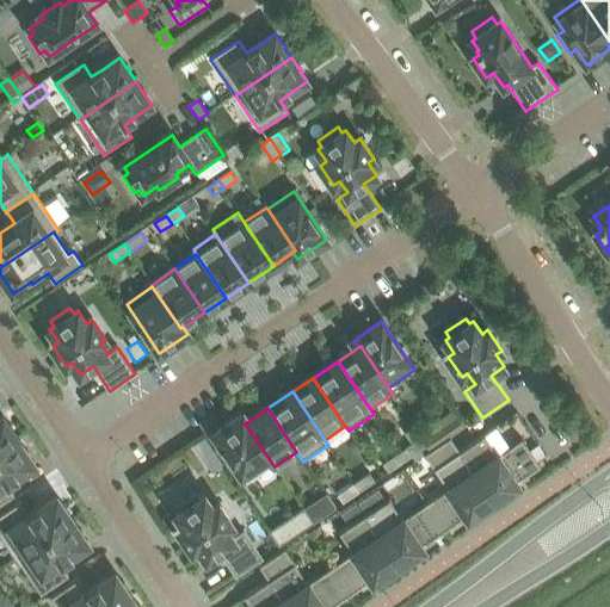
[(454,413),(419,435),(430,452),(464,428),(454,413)]
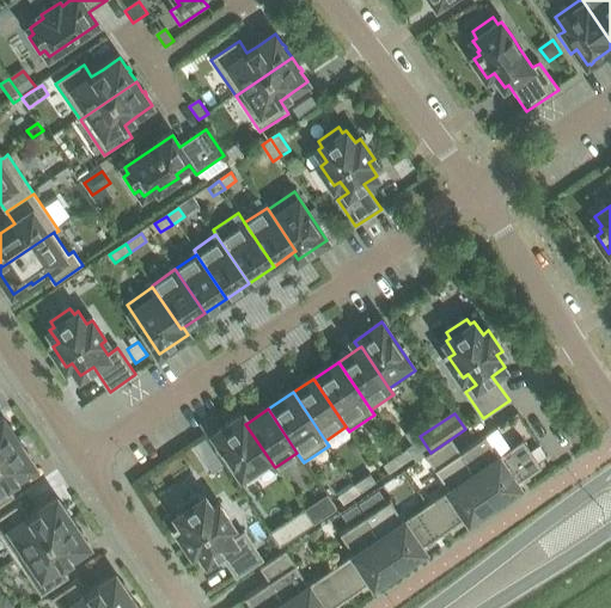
[(243,416),(214,435),(248,484),(274,466),(245,424),(248,423),(243,416)]
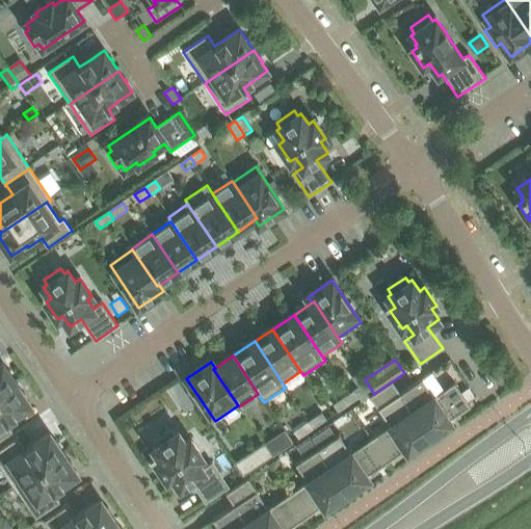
[(0,395),(17,385),(10,375),(11,374),(9,372),(8,373),(2,364),(0,365),(0,395)]
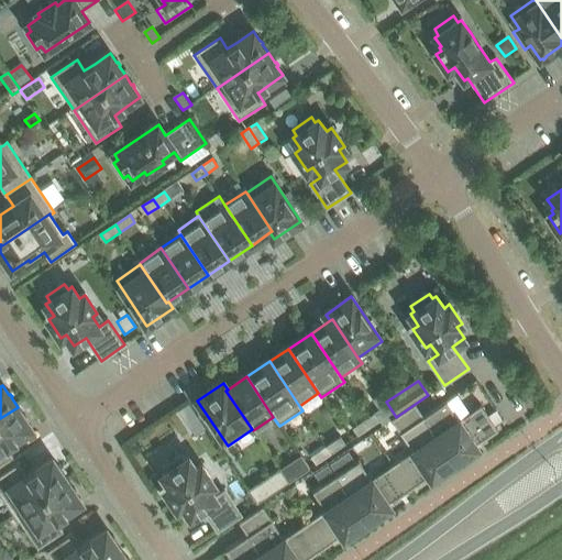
[(460,420),(447,402),(425,417),(455,463),(477,448),(476,446),(498,431),(496,428),(488,417),(482,406),(460,420)]
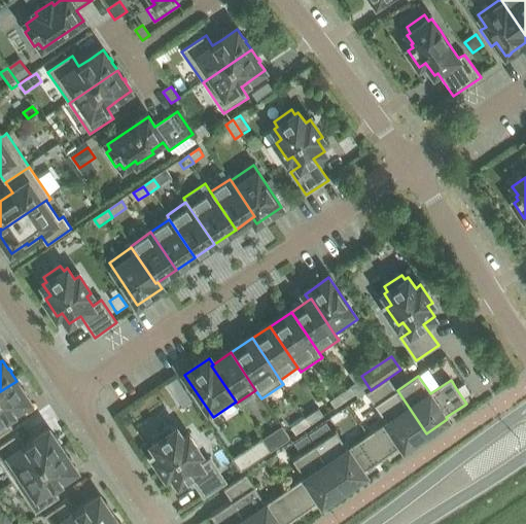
[(366,393),(387,423),(367,437),(383,459),(402,447),(404,449),(426,433),(397,390),(389,378),(366,393)]
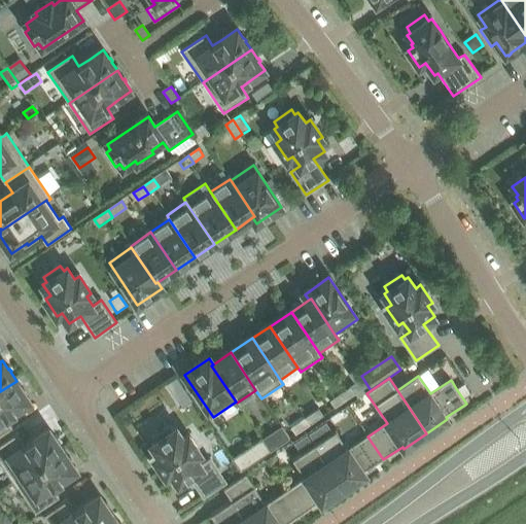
[(24,389),(23,390),(16,381),(0,391),(0,437),(13,428),(6,418),(15,412),(15,411),(31,402),(25,392),(26,391),(24,389)]
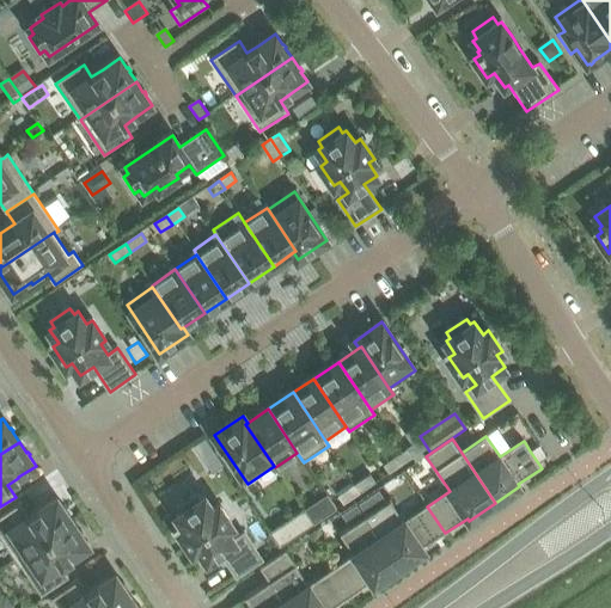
[(539,447),(531,453),(539,465),(548,459),(539,447)]
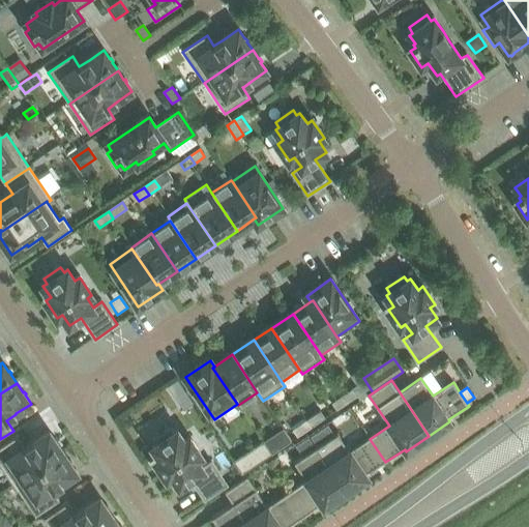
[(357,398),(353,390),(343,397),(347,404),(357,398)]
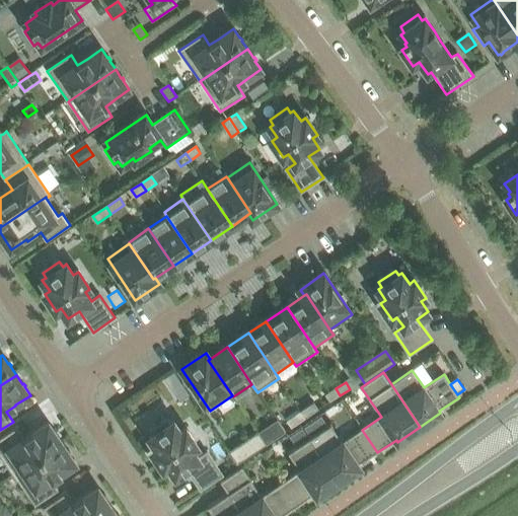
[(325,395),(330,402),(340,395),(336,388),(325,395)]
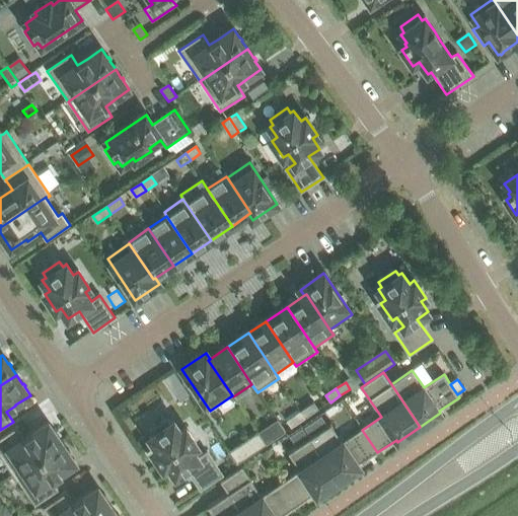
[(314,403),(300,413),(305,420),(318,411),(314,403)]
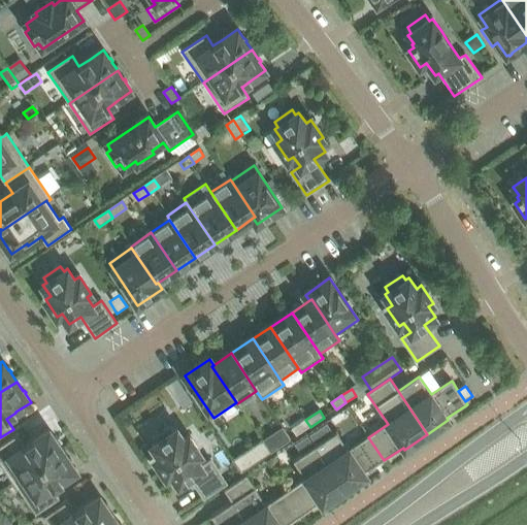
[(305,420),(292,429),(297,436),(310,427),(305,420)]
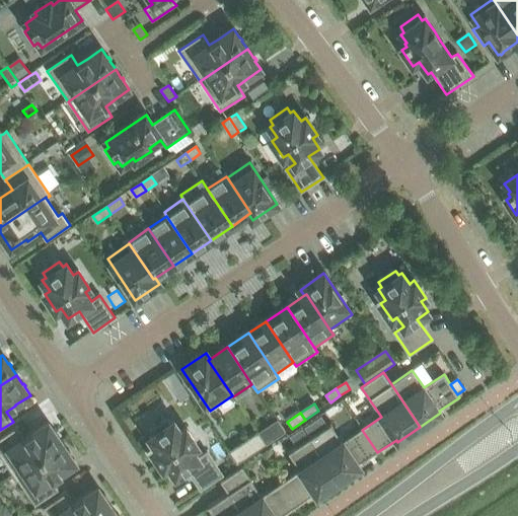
[(331,425),(327,427),(321,418),(305,429),(311,439),(310,439),(339,482),(360,467),(358,465),(377,452),(362,430),(343,442),(331,425)]
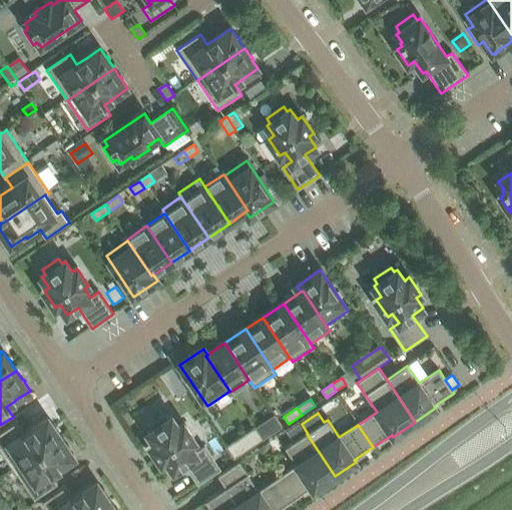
[(148,433),(155,443),(150,446),(162,463),(166,460),(173,470),(184,463),(198,484),(220,470),(205,448),(196,453),(190,444),(195,441),(184,424),(179,427),(172,417),(168,419),(165,414),(148,426),(151,430),(148,433)]
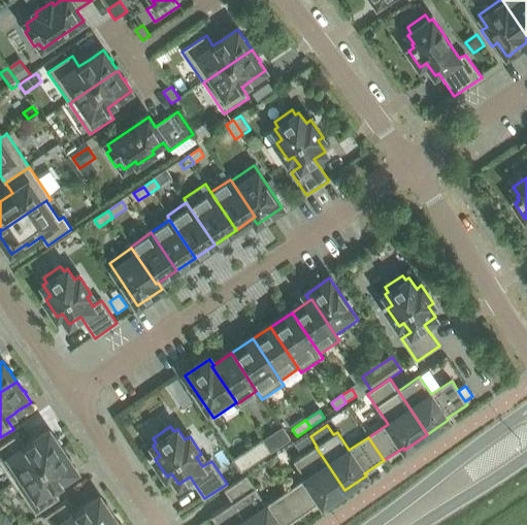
[(283,428),(263,440),(271,453),(291,440),(283,428)]
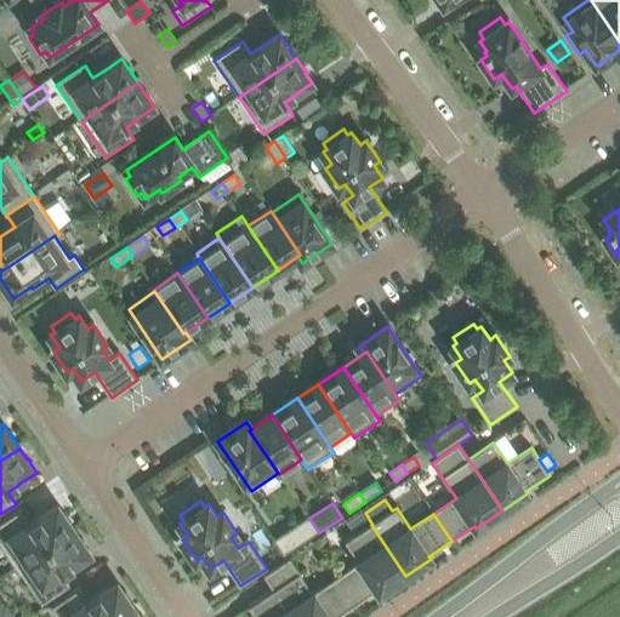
[(21,512),(0,525),(0,542),(18,569),(74,530),(67,519),(68,518),(67,515),(66,516),(58,506),(41,518),(40,516),(29,525),(21,512)]
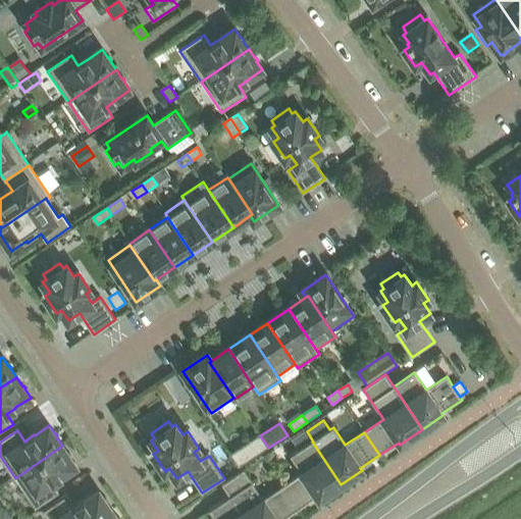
[(219,444),(208,427),(199,433),(210,450),(219,444)]
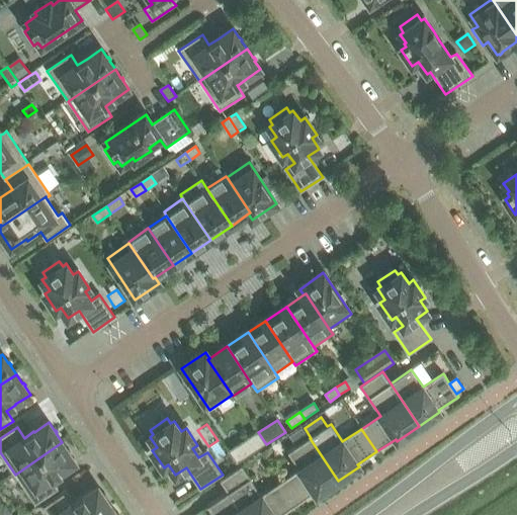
[(281,483),(296,506),(316,493),(317,495),(338,481),(310,438),(309,439),(303,428),(289,437),(296,447),(288,452),(300,470),(281,483)]
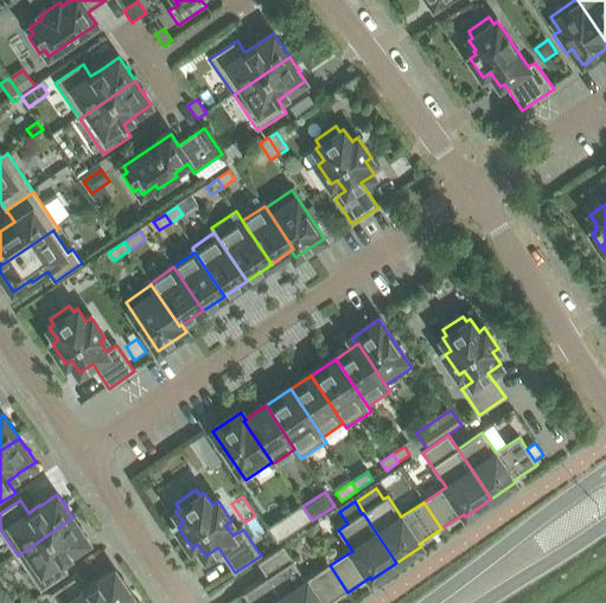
[(280,517),(266,526),(278,543),(291,533),(280,517)]
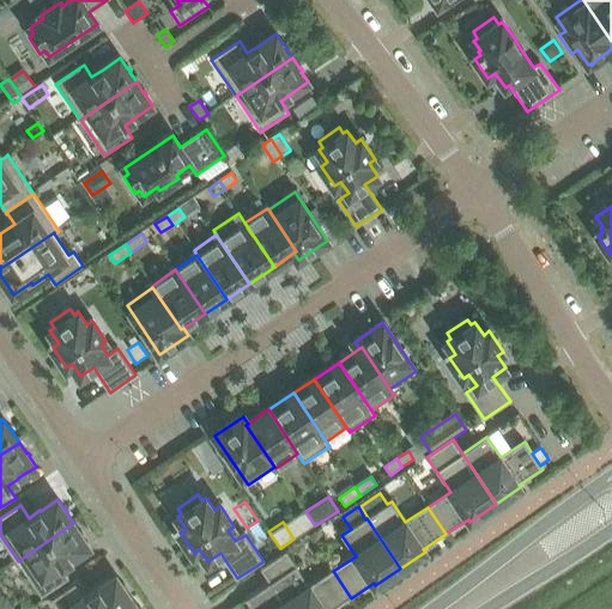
[(82,533),(80,533),(73,523),(18,561),(42,597),(70,579),(61,566),(73,559),(72,558),(90,547),(83,536),(84,535),(82,533)]
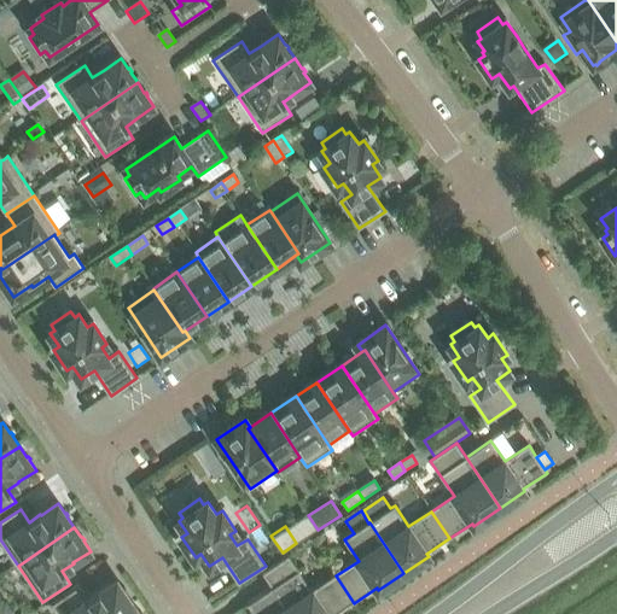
[(337,613),(354,603),(336,576),(313,591),(289,556),(263,574),(273,588),(290,613),(337,613)]
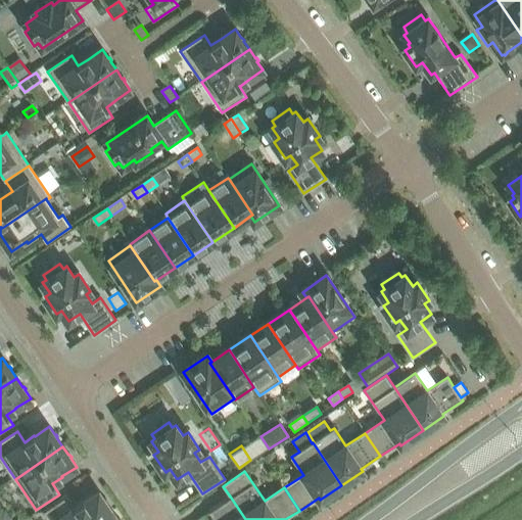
[(99,519),(112,511),(107,503),(108,503),(106,500),(105,501),(99,491),(85,502),(85,501),(75,508),(67,497),(44,513),(48,519),(99,519)]
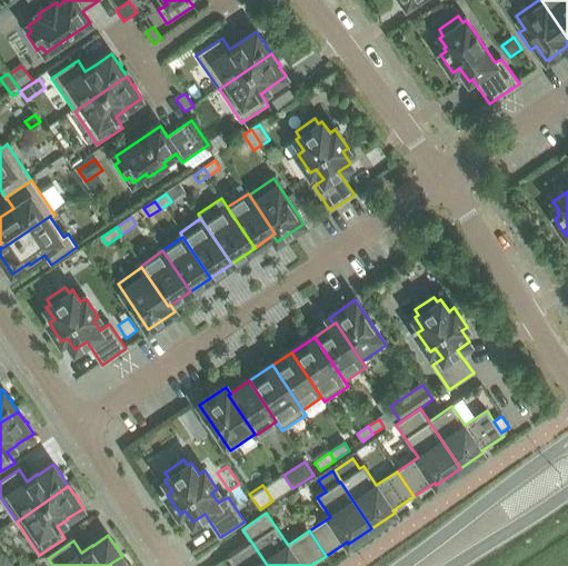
[(267,565),(251,542),(228,557),(233,565),(267,565)]
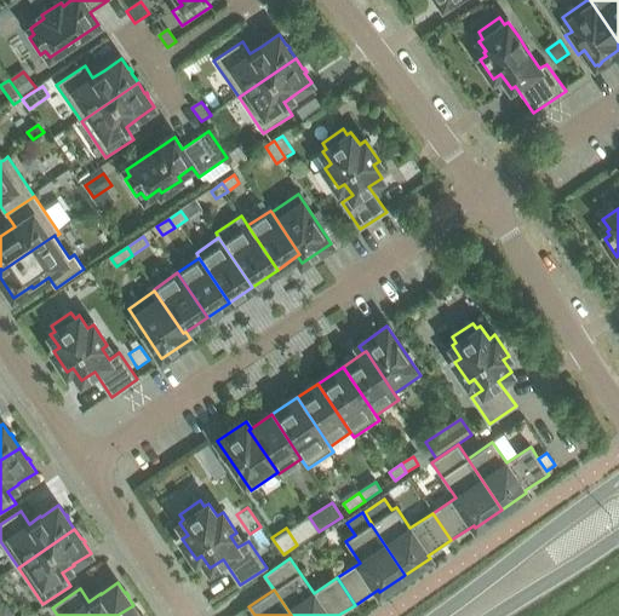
[(7,605),(0,609),(0,615),(13,615),(7,605)]
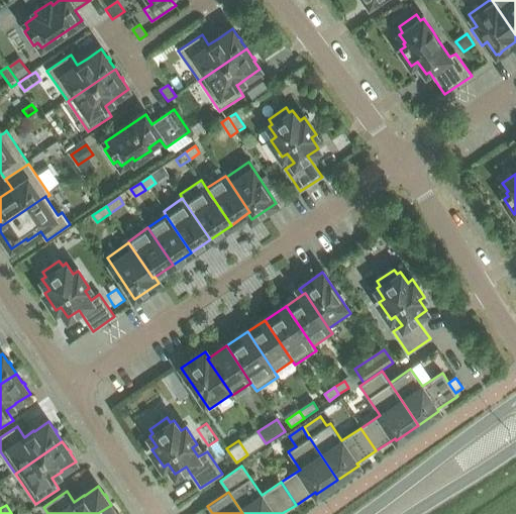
[(116,513),(111,505),(98,513),(116,513)]
